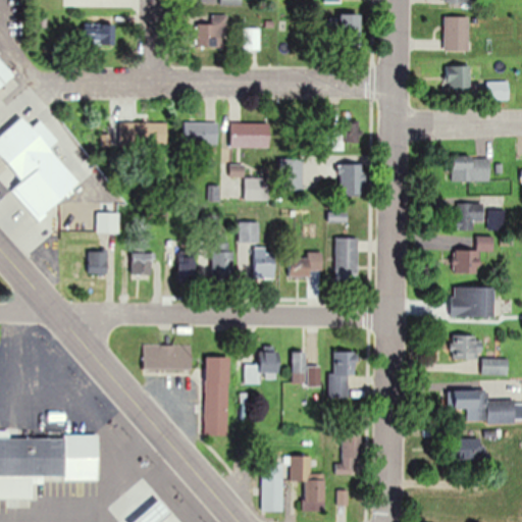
[(227,13),(211,13),(211,22),(197,22),(197,45),(227,45),(227,13)]
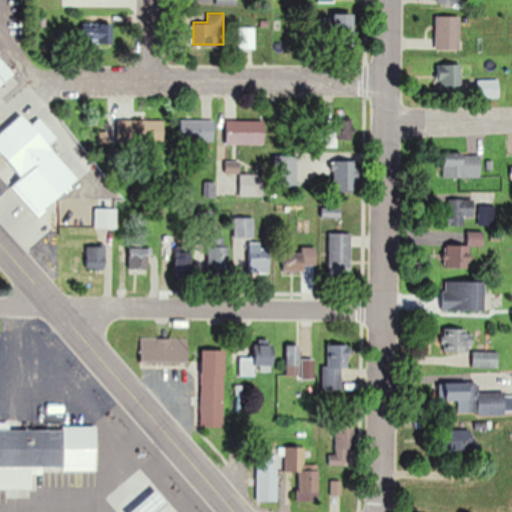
[(355,13),(335,13),(335,46),(355,46),(355,13)]
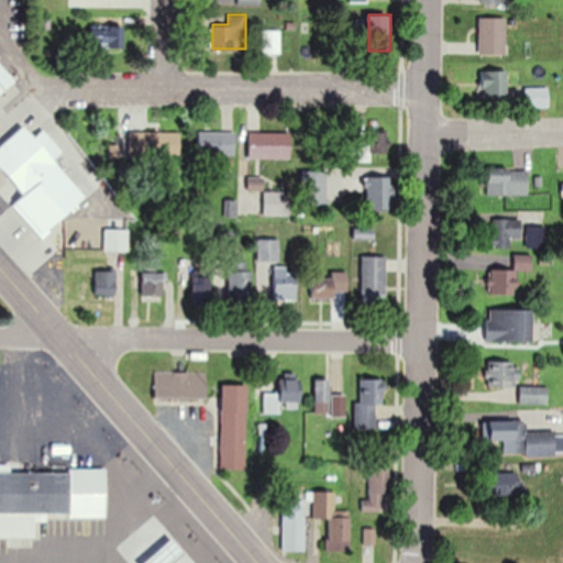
[(507,17),(481,17),(481,55),(507,55),(507,17)]
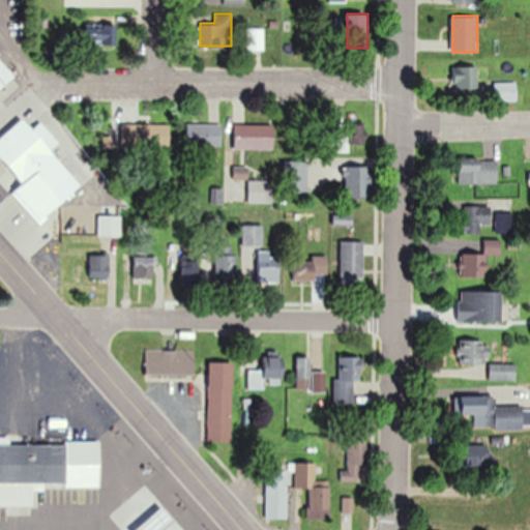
[(86,43),(116,43),(116,24),(86,24),(86,43)]
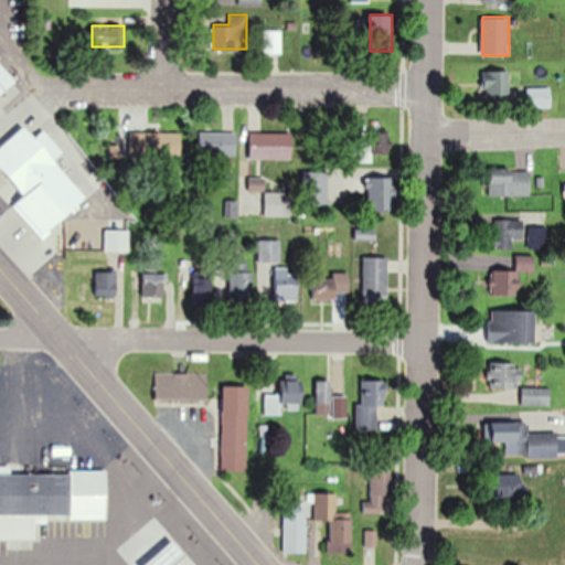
[(283,54),(283,30),(265,30),(265,54),(283,54)]
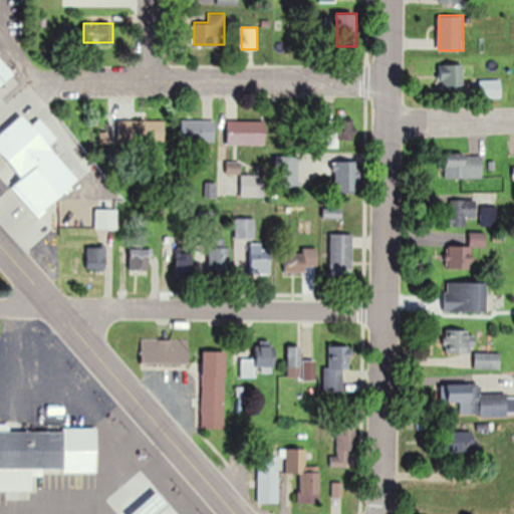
[(0,86),(15,73),(0,56),(0,86)]
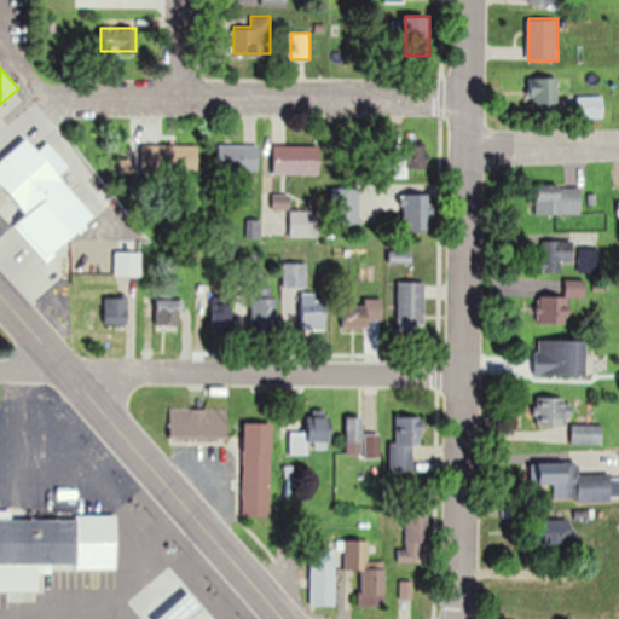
[(559,113),(559,77),(532,77),(532,113),(559,113)]
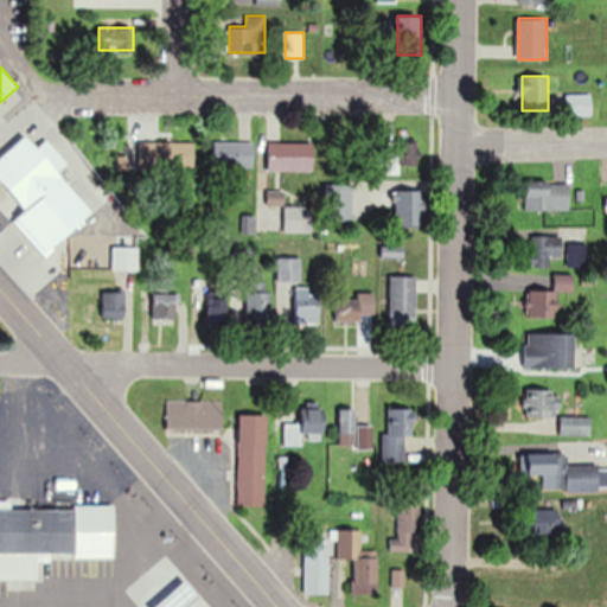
[(600,115),(600,101),(594,101),(594,94),(568,94),(568,115),(600,115)]
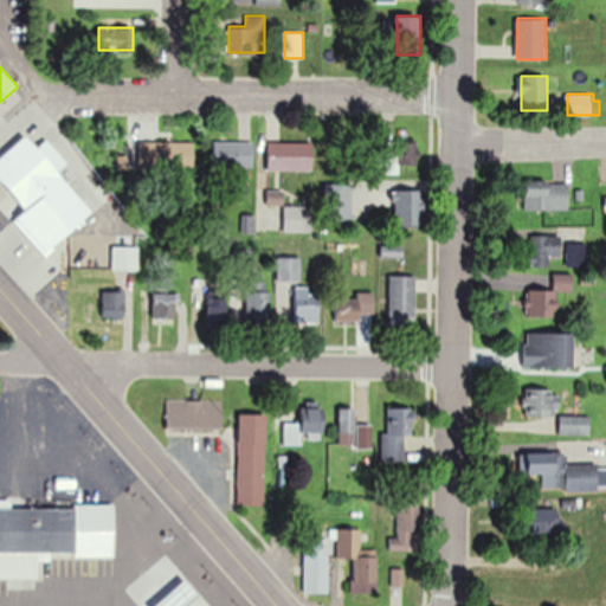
[(0,179),(25,210),(64,176),(60,171),(70,162),(49,137),(37,147),(26,135),(0,156),(0,179)]
